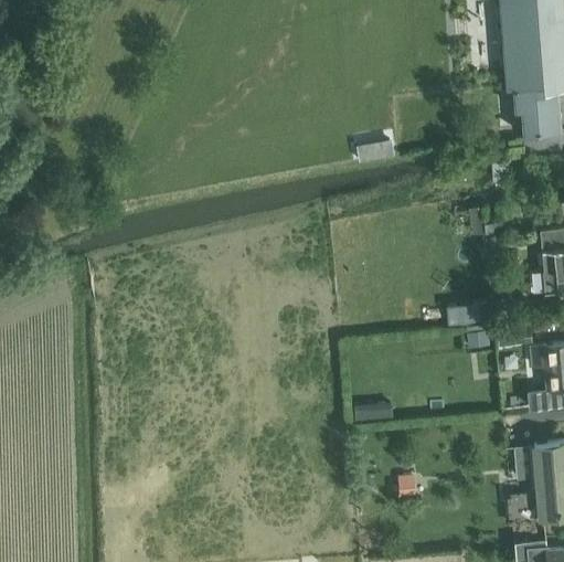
[(499,0),(500,1),(501,24),(502,30),(502,42),(504,64),(507,89),(511,89),(513,112),(514,134),(514,136),(530,135),(560,133),(557,94),(563,93),(563,38),(561,0),(499,0)]
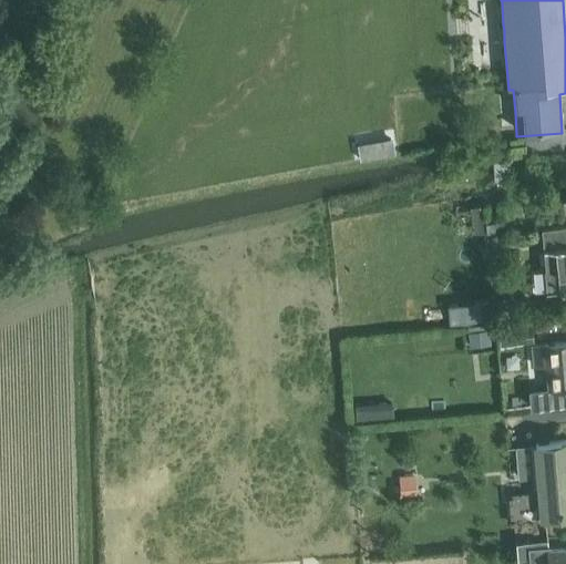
[(508,161),(526,160),(525,149),(507,150),(508,161)]
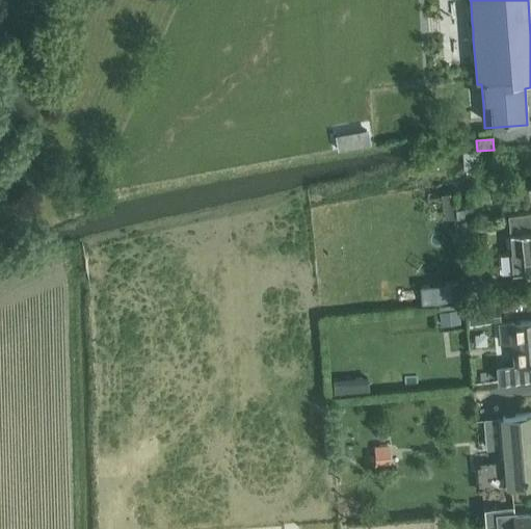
[(454,194),(441,195),(443,221),(456,220),(455,211),(454,194)]
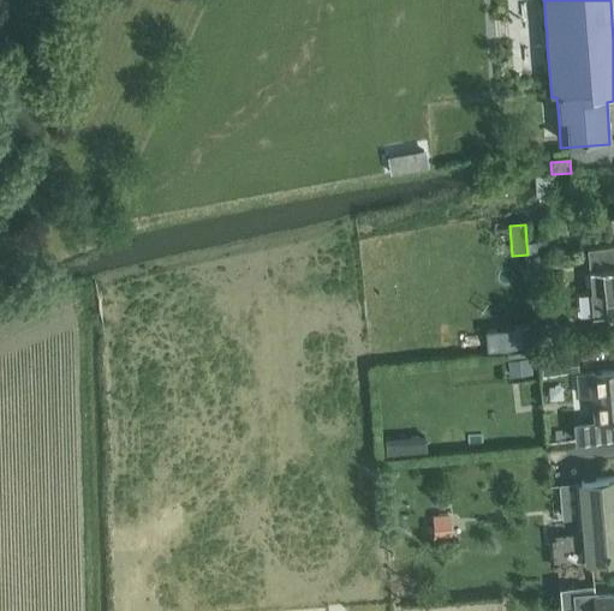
[(546,243),(526,244),(528,255),(547,252),(546,243)]
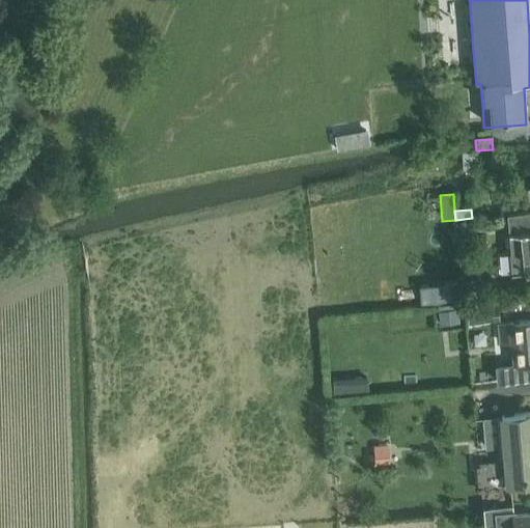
[(529,214),(506,217),(513,277),(529,275),(529,214)]
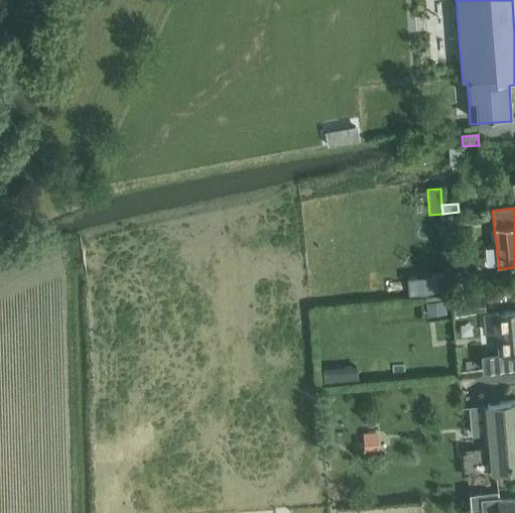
[(445,221),(445,226),(448,230),(454,230),(457,227),(458,222),(455,219),(449,218),(445,221)]
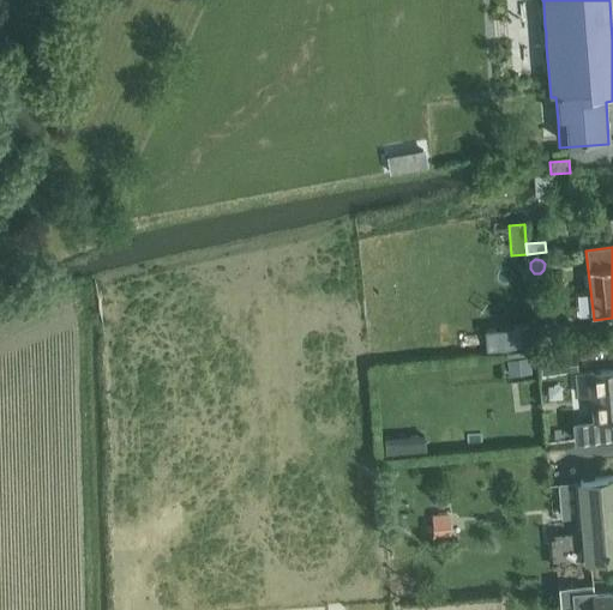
[(530,330),(485,333),(486,355),(532,351),(530,330)]
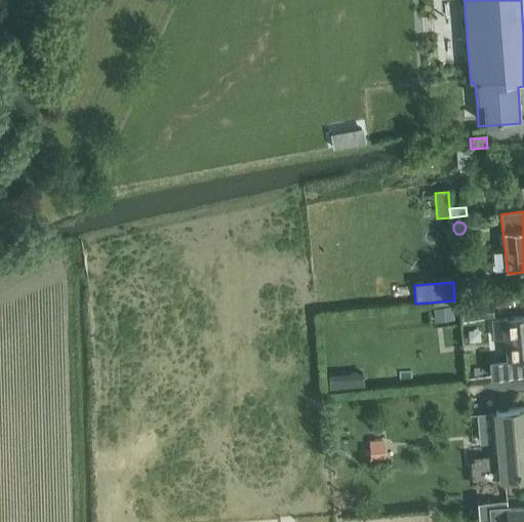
[(489,303),(460,305),(462,321),(491,318),(489,303)]
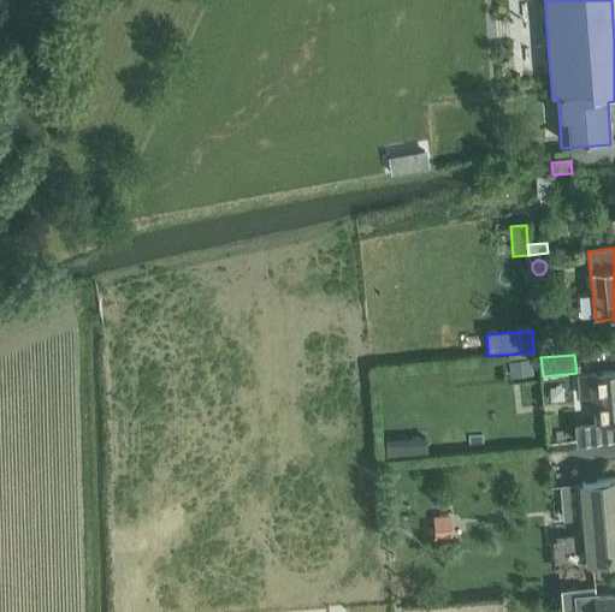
[(524,364),(508,366),(509,381),(525,380),(525,378),(524,364)]
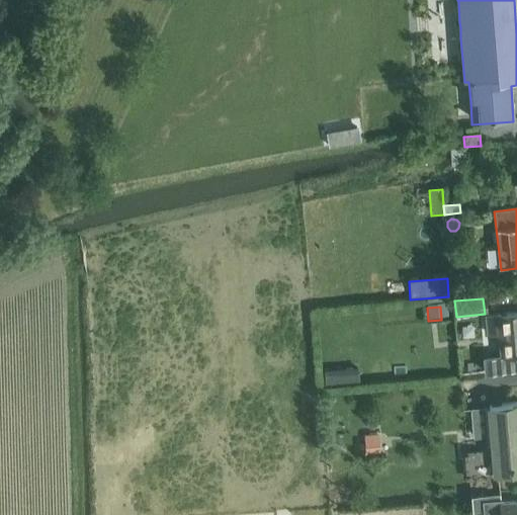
[(516,314),(487,318),(485,318),(485,320),(487,338),(498,337),(500,369),(516,367),(516,314)]
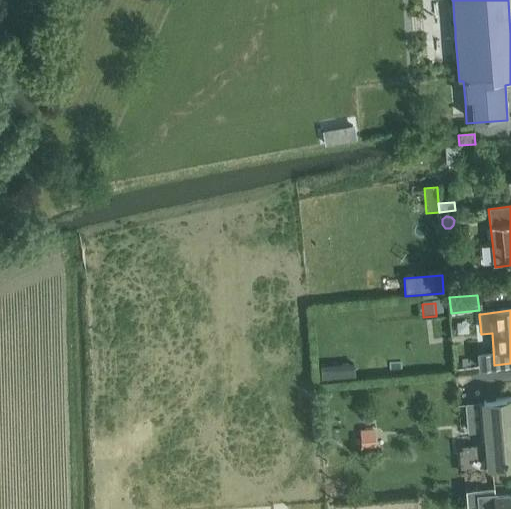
[(354,365),(337,366),(339,382),(355,381),(354,365)]
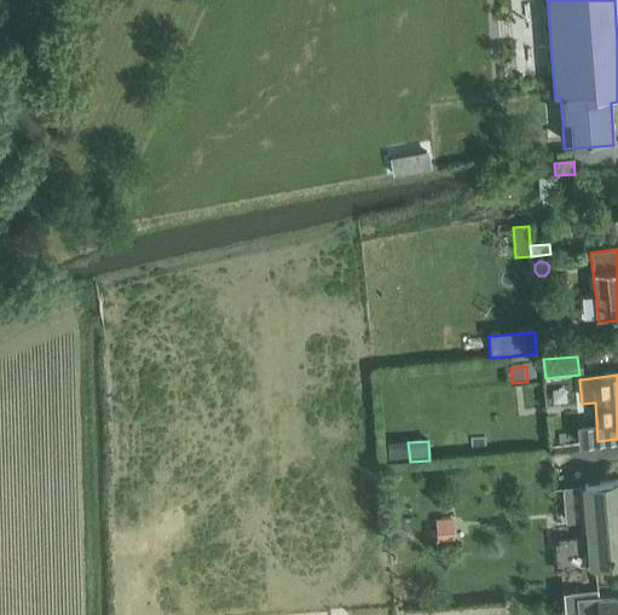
[(589,539),(554,543),(556,574),(593,570),(617,568),(617,487),(604,488),(585,489),(589,539)]
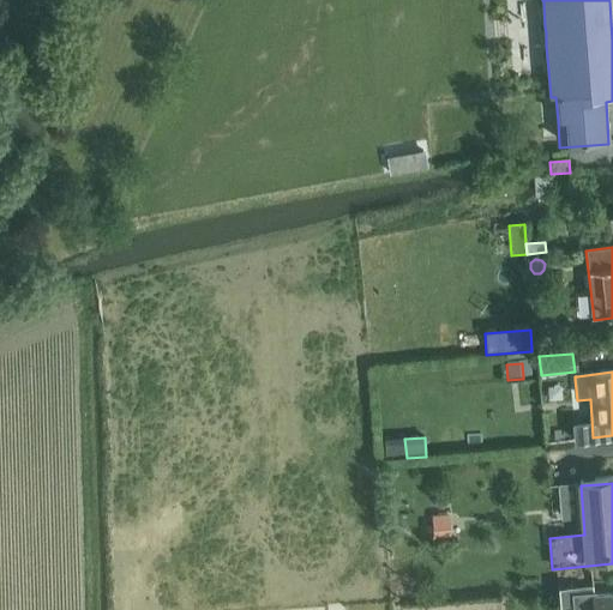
[(448,517),(431,518),(432,544),(449,543),(448,517)]
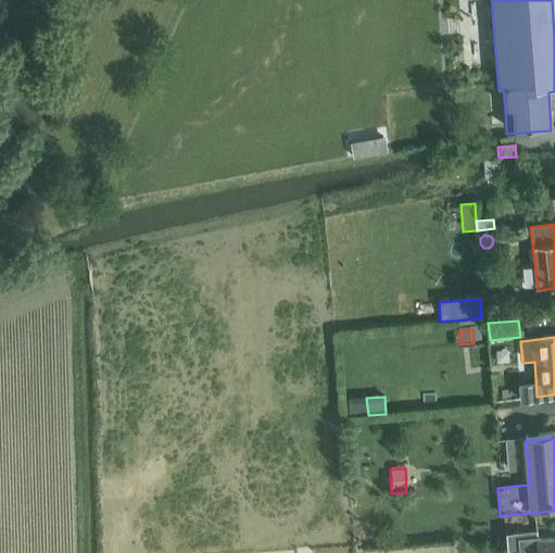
[(539,538),(517,539),(518,552),(554,552),(554,540),(539,541),(539,538)]
